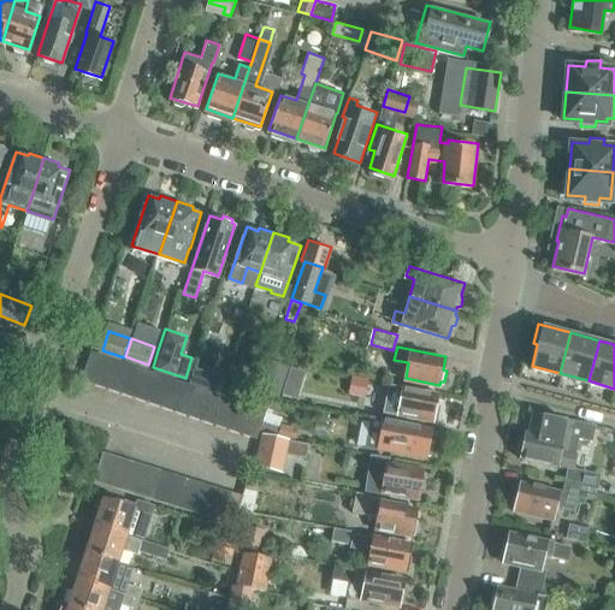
[(81,378),(95,383),(105,353),(92,348),(81,378)]
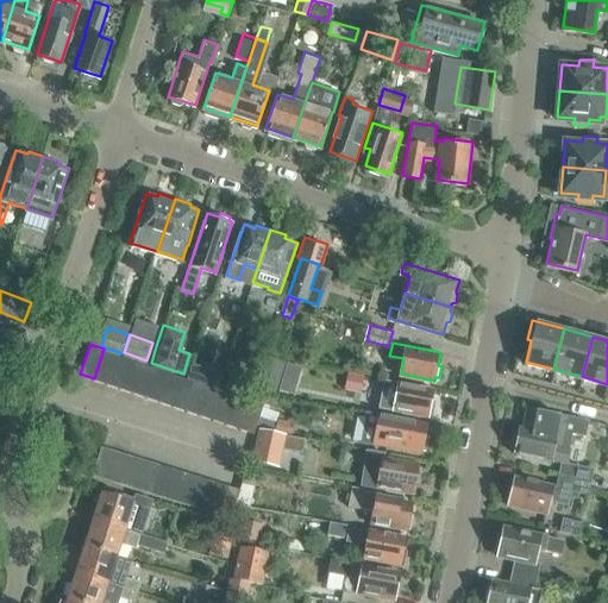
[(94,378),(107,382),(117,352),(104,349),(94,378)]
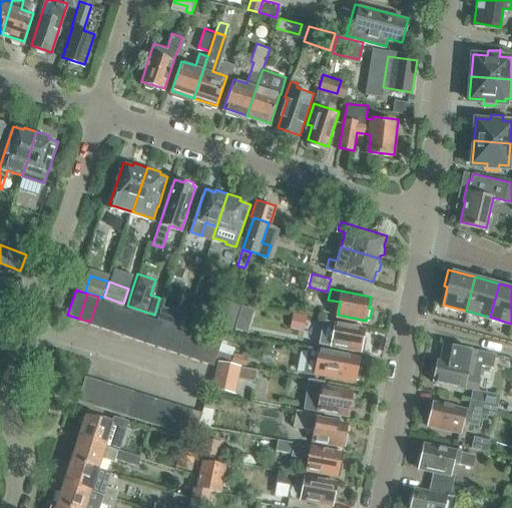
[(110,301),(98,297),(90,322),(102,326),(110,301)]
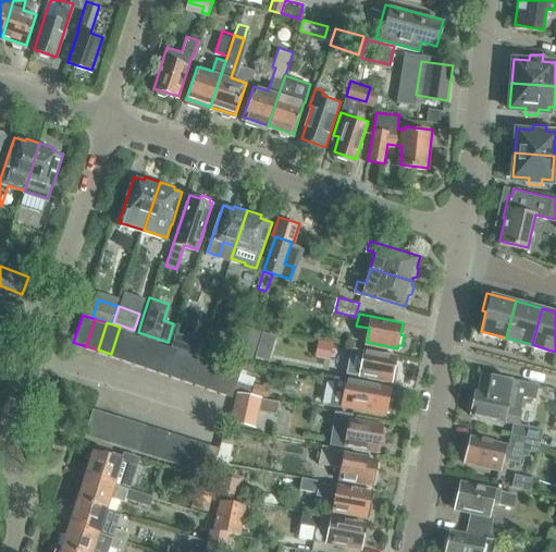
[(122,358),(131,331),(120,327),(111,354),(122,358)]
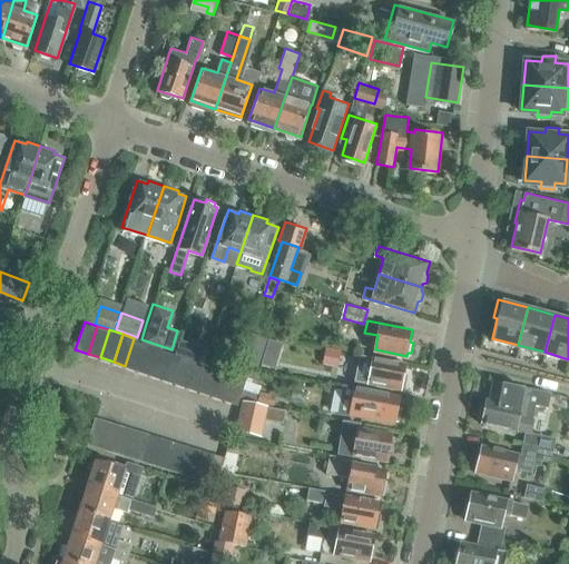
[(268,336),(265,349),(278,353),(282,340),(268,336)]
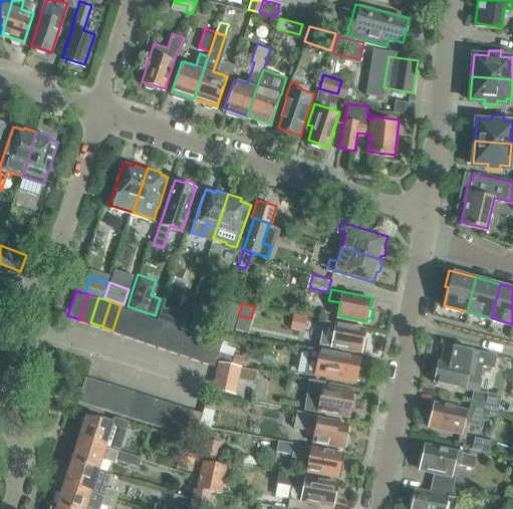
[(163,304),(159,317),(166,320),(175,323),(179,310),(163,304)]
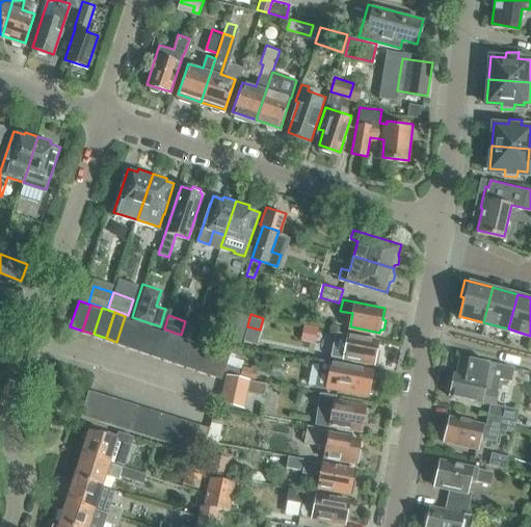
[(128,346),(136,320),(125,316),(116,342),(128,346)]
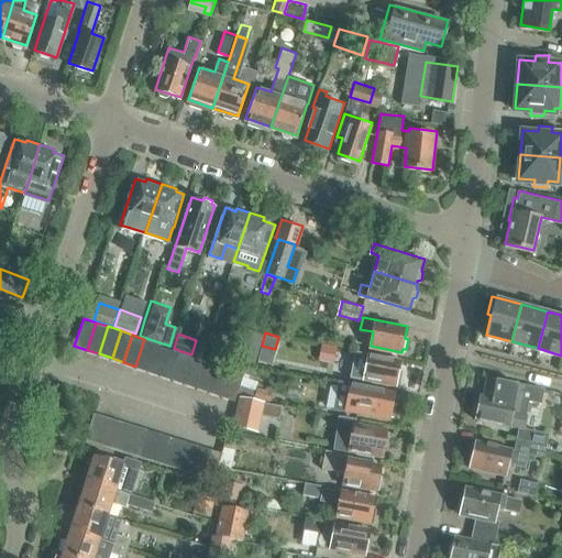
[(157,342),(144,339),(135,367),(147,370),(157,342)]
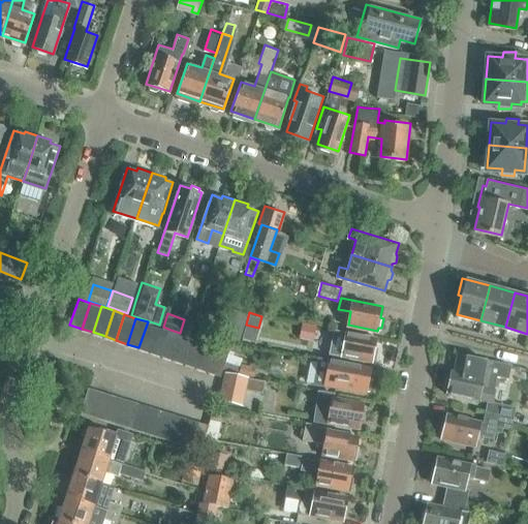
[(302,324),(300,330),(314,333),(316,324),(302,320),(302,324)]
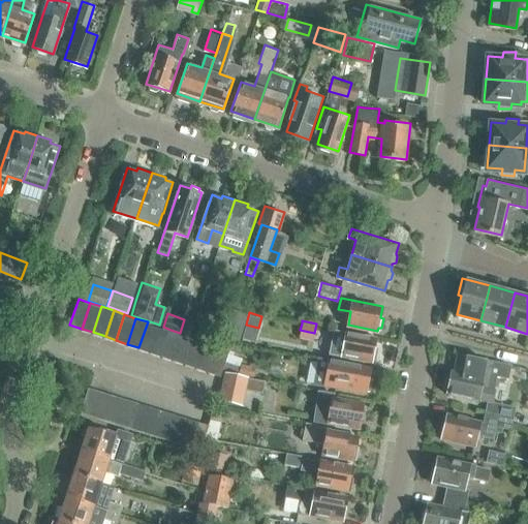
[(159,326),(149,322),(148,321),(138,347),(150,351),(159,326)]
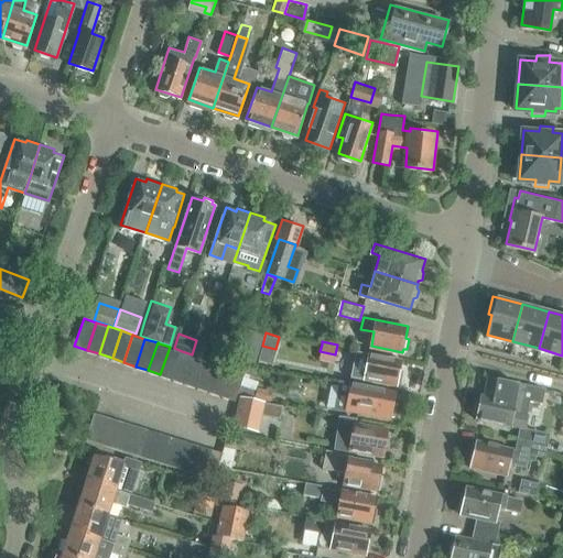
[(174,348),(172,348),(170,347),(160,374),(172,379),(182,351),(174,348)]
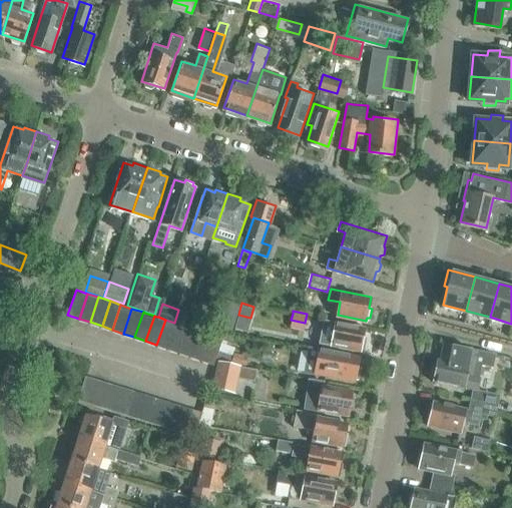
[(364,337),(366,328),(324,319),(322,328),(334,331),(331,345),(361,351),(362,348),(365,348),(367,337),(364,337)]
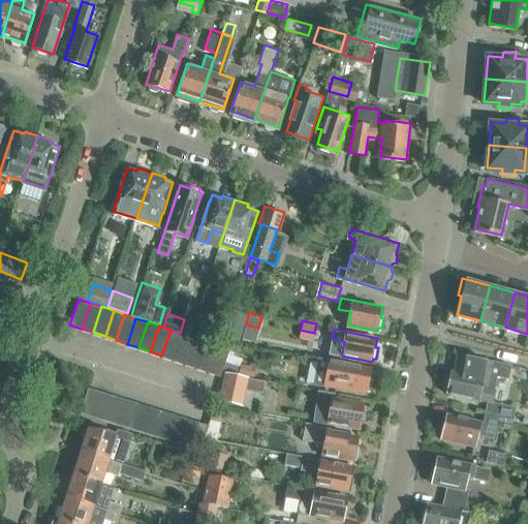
[(161,356),(172,359),(174,360),(182,334),(180,333),(171,330),(161,356)]
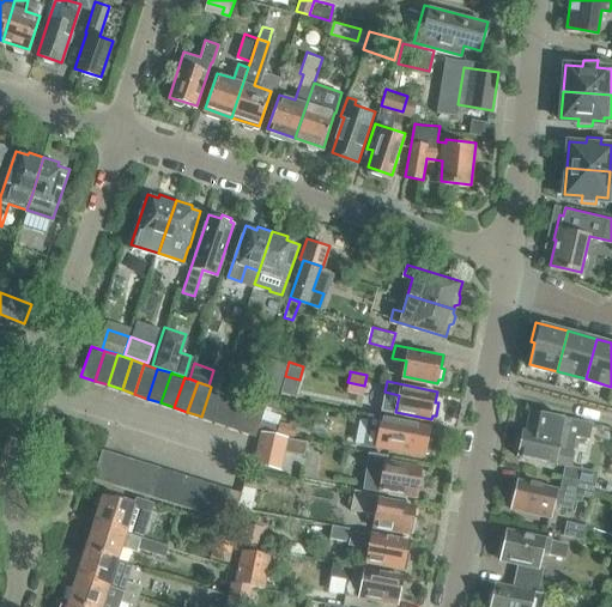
[(201,417),(214,420),(224,390),(211,387),(201,417)]
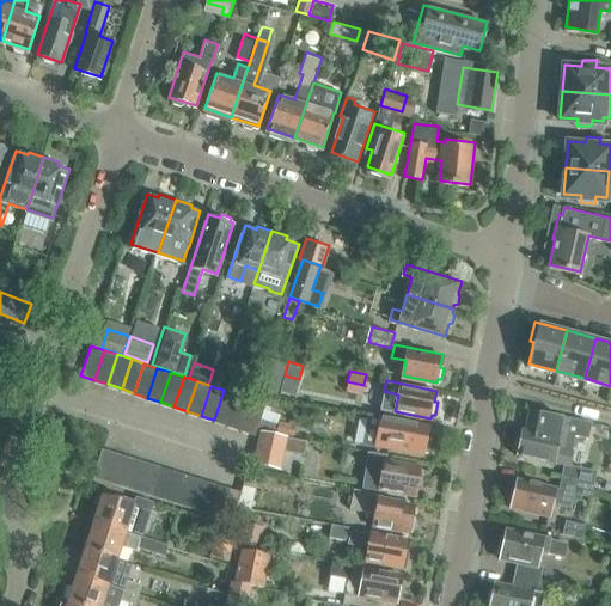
[(214,420),(227,424),(237,395),(224,390),(214,420)]
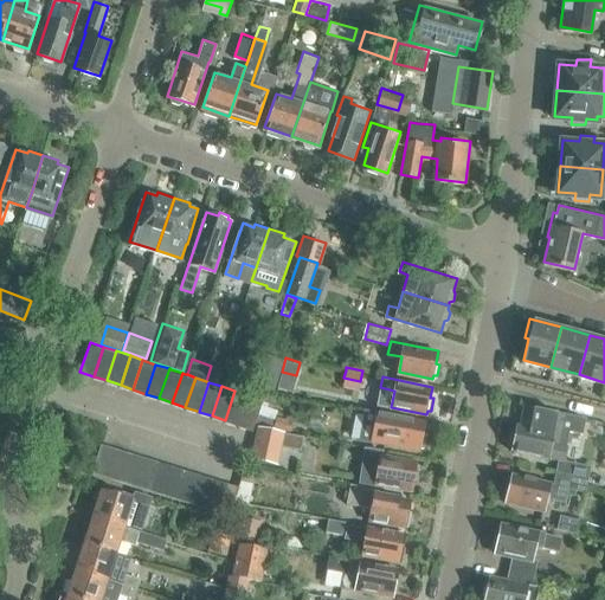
[(253,387),(250,397),(262,400),(266,401),(269,393),(253,387)]
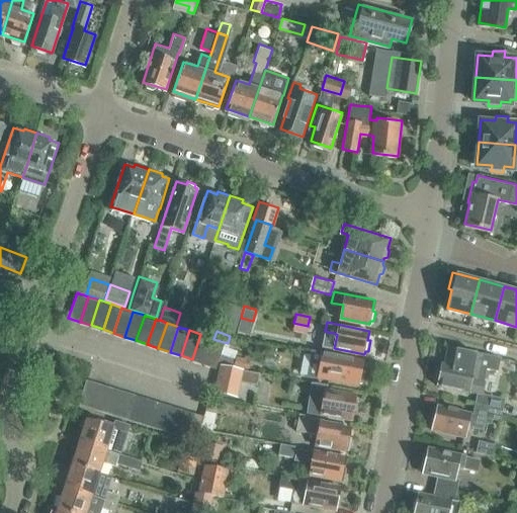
[(192,359),(203,363),(211,338),(200,334),(192,359)]
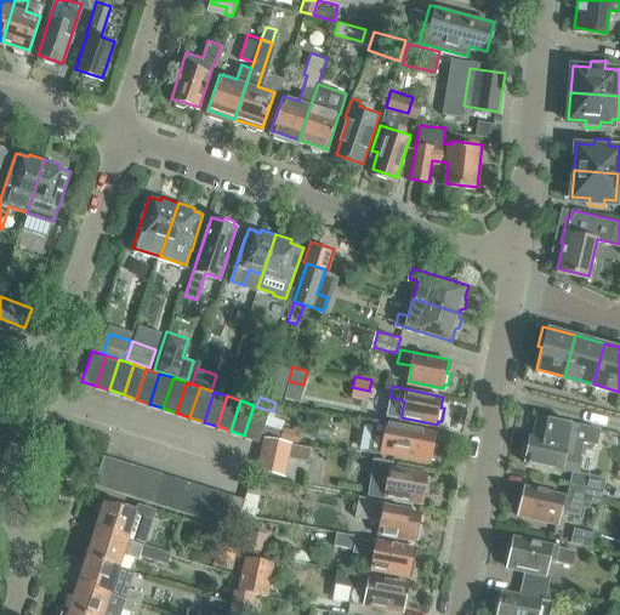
[(244,436),(259,440),(268,410),(256,406),(254,405),(244,436)]
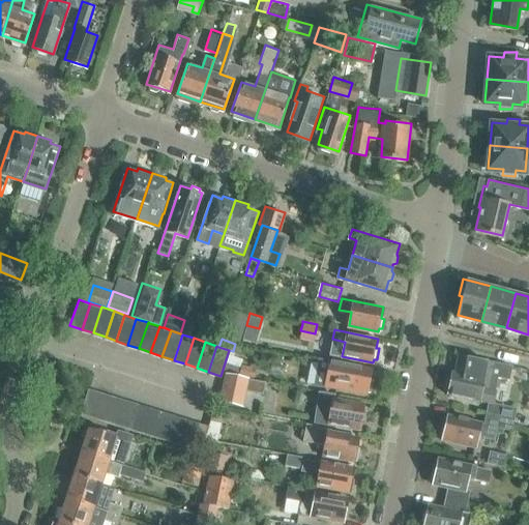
[(488,401),(486,411),(513,418),(516,406),(505,404),(494,402),(499,376),(510,379),(513,366),(459,353),(454,370),(452,370),(451,378),(447,377),(445,388),(448,389),(448,392),(488,401)]
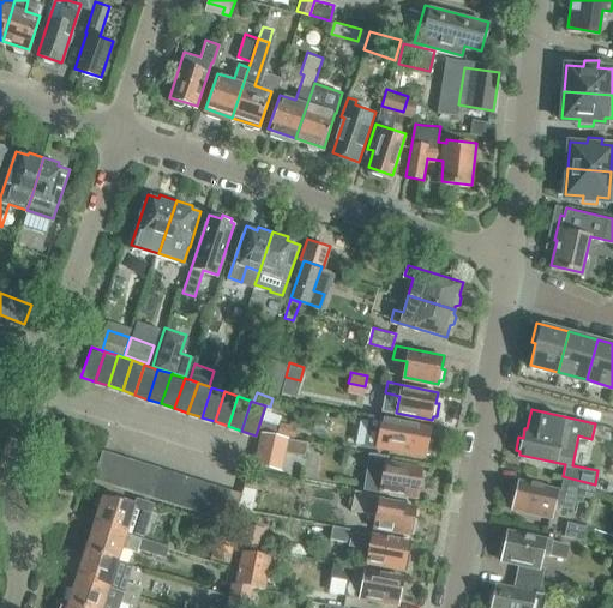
[(379,429),(392,433),(390,447),(426,455),(427,450),(431,451),(432,439),(430,438),(432,425),(382,415),(370,413),(368,417),(366,427),(377,429),(379,429)]
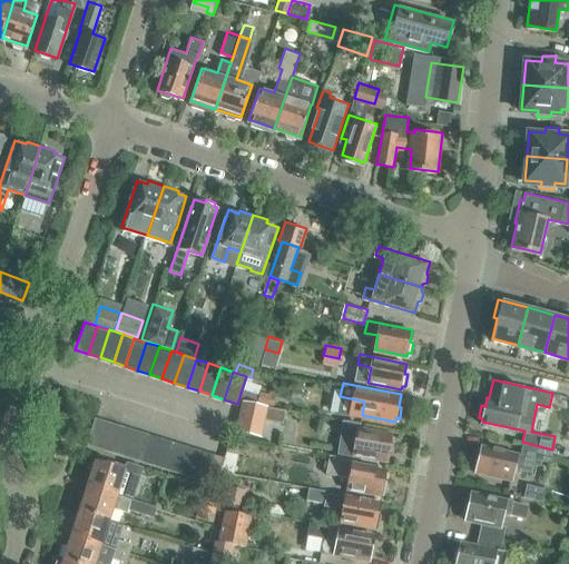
[(260,389),(256,398),(272,403),(274,394),(260,389)]
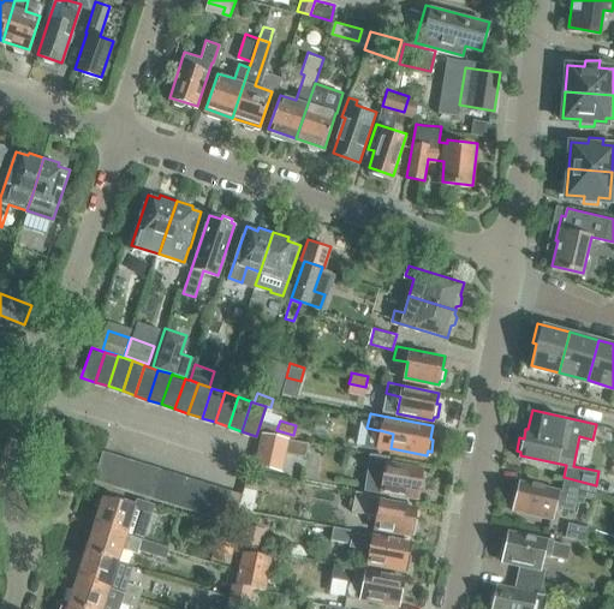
[(261,431),(255,464),(281,469),(285,451),(287,437),(287,436),(261,431)]
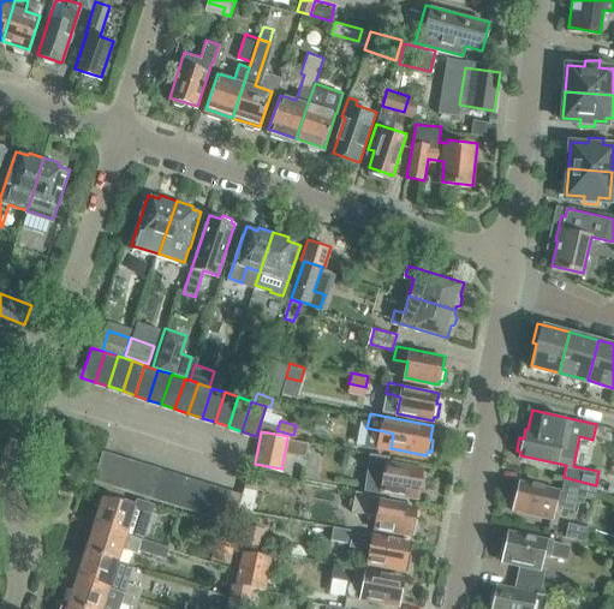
[(93,478),(107,482),(117,452),(102,448),(93,478)]
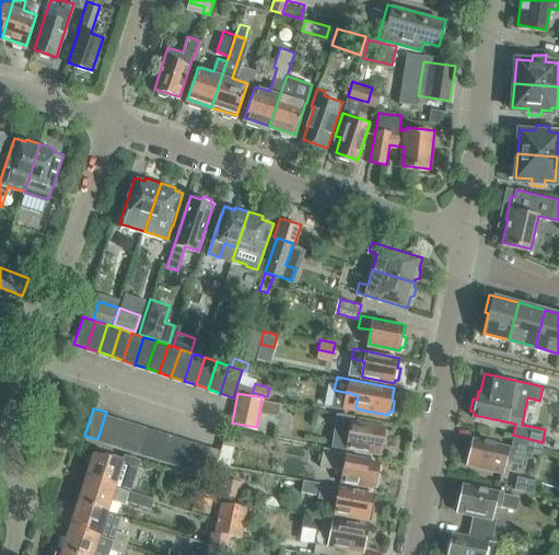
[(109,443),(118,416),(106,412),(97,439),(109,443)]
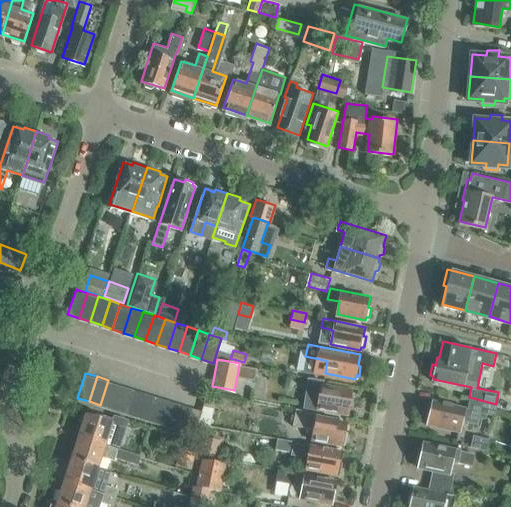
[(311,379),(309,391),(306,406),(347,414),(349,403),(352,403),(355,392),(352,392),(352,388),(323,383),(323,381),(311,379)]
